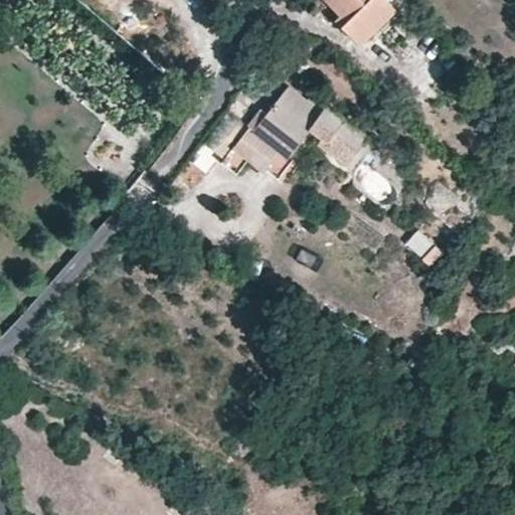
[(389,0),(326,0),(341,14),(348,21),(343,26),(356,40),(393,4),(389,0)]
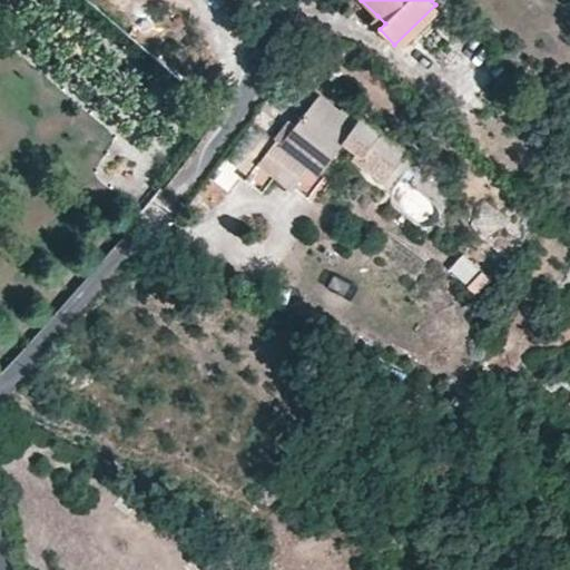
[(441,10),(435,5),(394,45),(400,50),(441,10)]
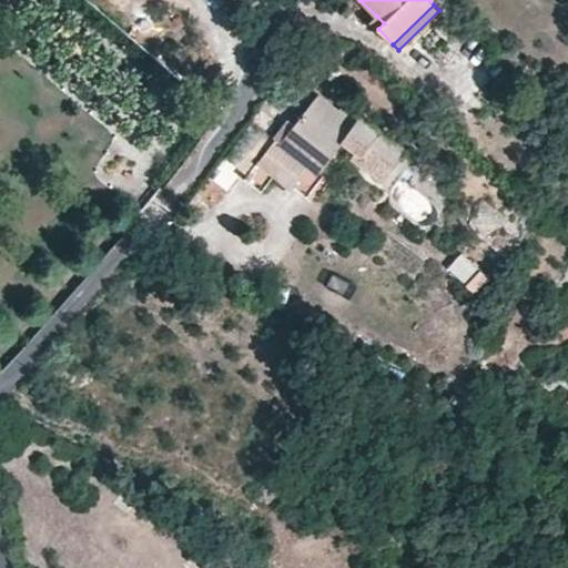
[(384,23),(376,16),(371,21),(378,29),(384,23)]
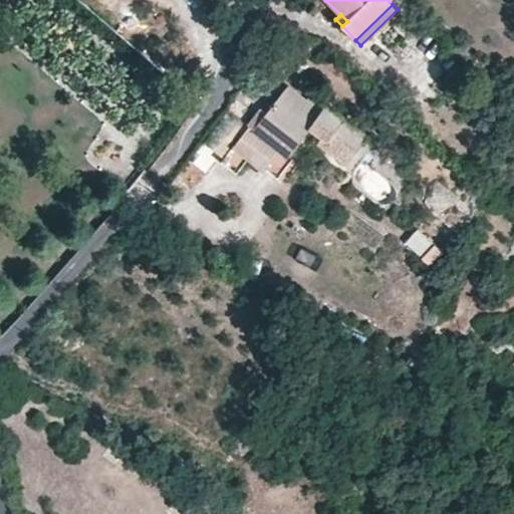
[(264,139),(287,157),(310,129),(321,138),(317,144),(346,166),(367,138),(325,104),(322,109),(288,84),(265,114),(260,110),(223,159),(238,171),(251,154),(264,139)]
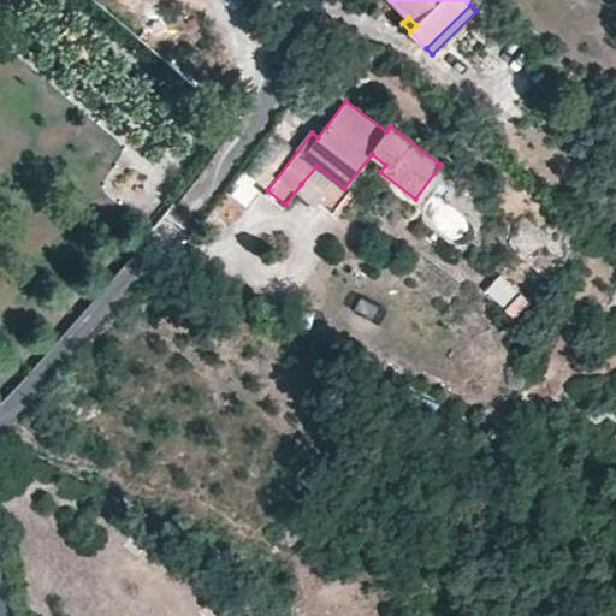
[(344,188),(317,166),(301,184),(330,208),(344,188)]
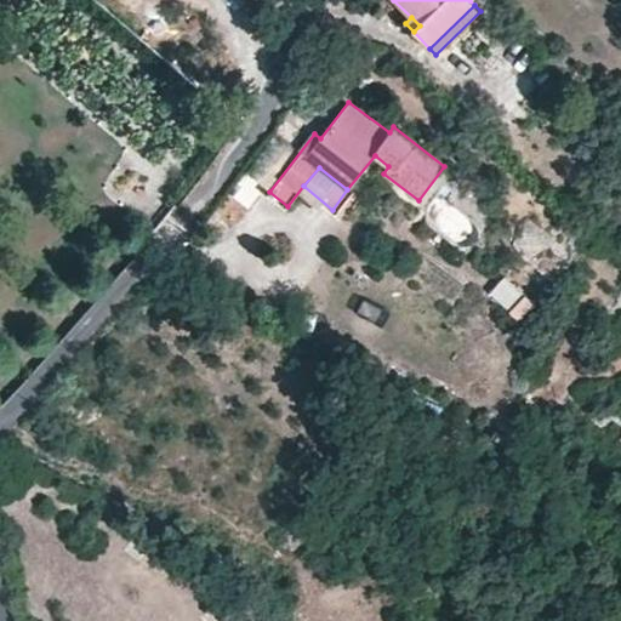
[(533,296),(508,273),(490,291),(514,315),(533,296)]
